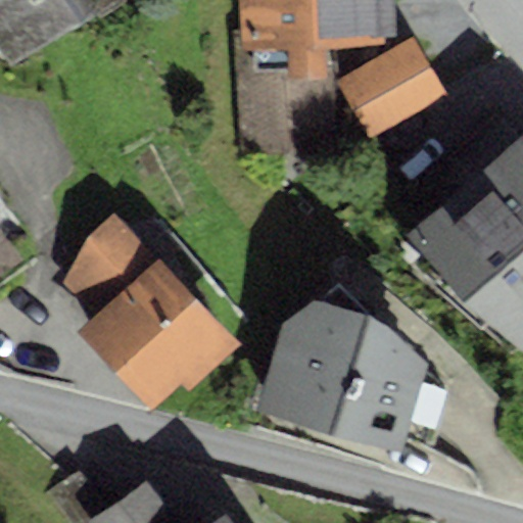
[(0,0),(0,49),(8,62),(123,1),(123,0),(0,0)]
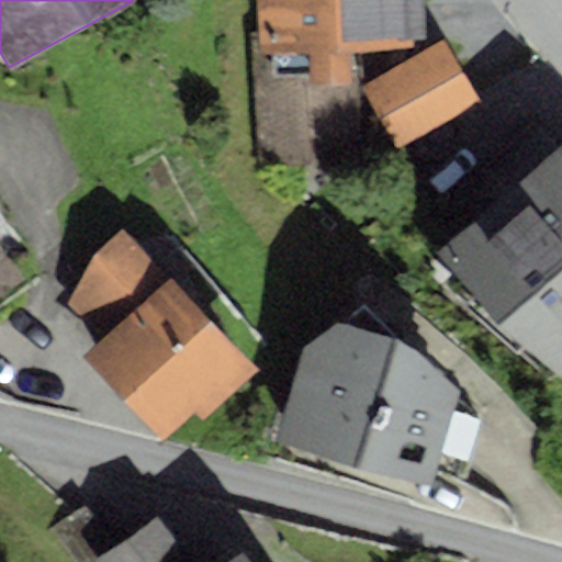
[(422,0),(255,0),(258,55),(250,55),(256,163),(361,157),(355,51),(414,46),(414,38),(425,37),(422,0)]
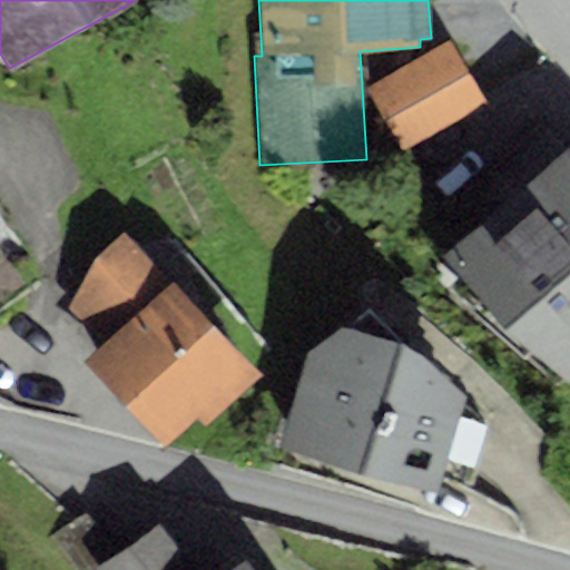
[(449,40),(367,87),(404,150),(485,104),(449,40)]
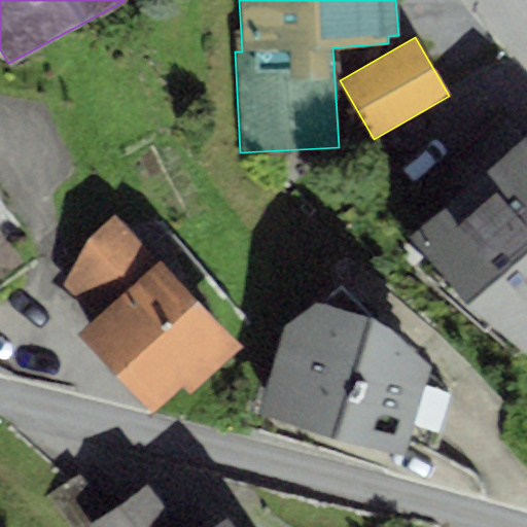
[(526,137),(526,136),(409,237),(465,302),(526,356),(526,137)]
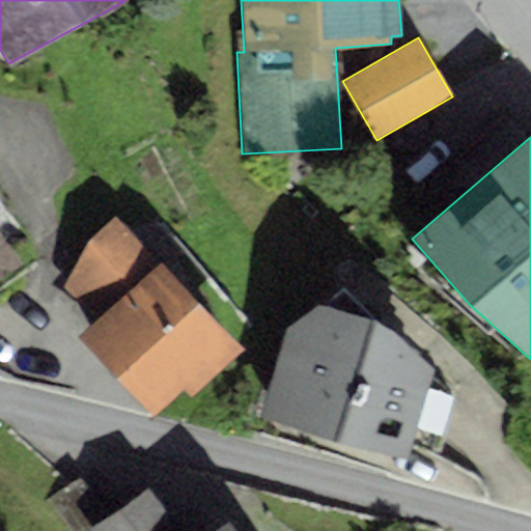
[(87,240),(63,287),(94,319),(76,337),(152,418),(182,391),(190,400),(246,348),(160,256),(158,259),(115,214),(87,240)]
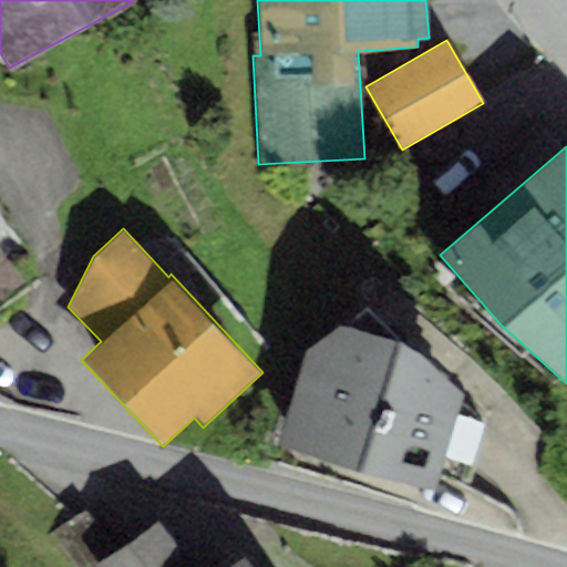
[(0,301),(22,286),(0,253),(0,301)]
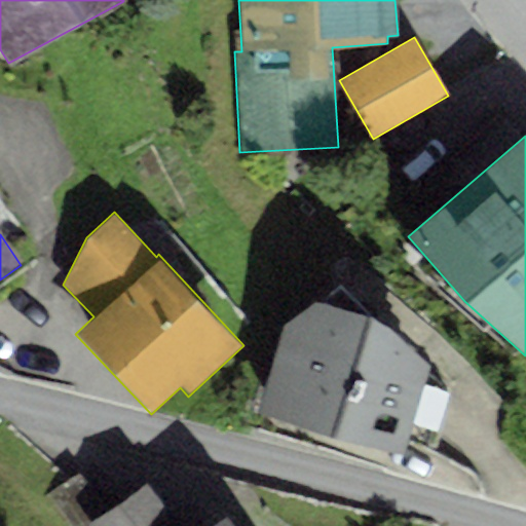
[(284,324),(258,410),(404,452),(429,365),(389,326),(314,301),(284,324)]
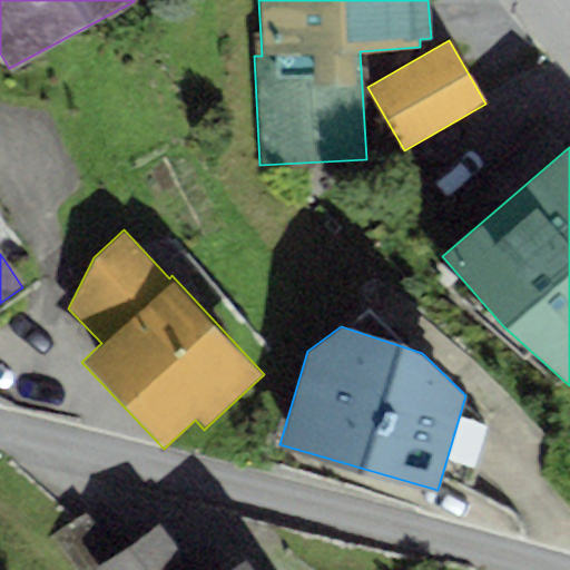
[(95,569),(115,553),(85,511),(49,537),(71,569),(95,569)]
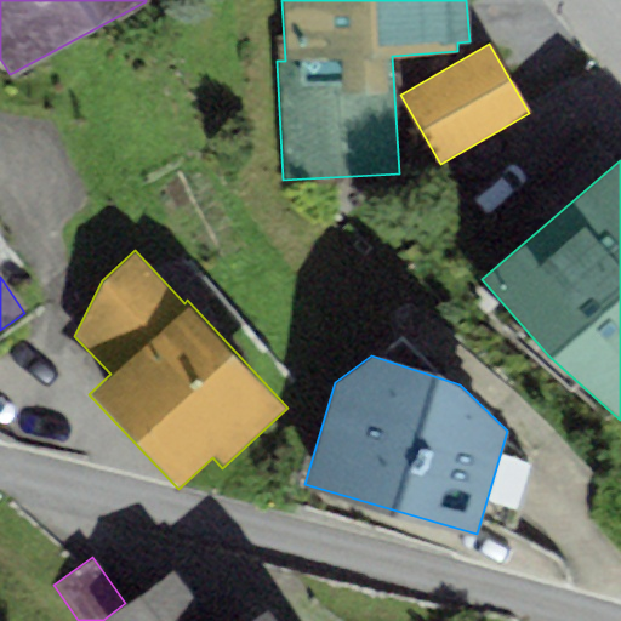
[(243,620),(220,620),(177,564),(125,603),(103,620),(281,620),(268,603),(243,620)]
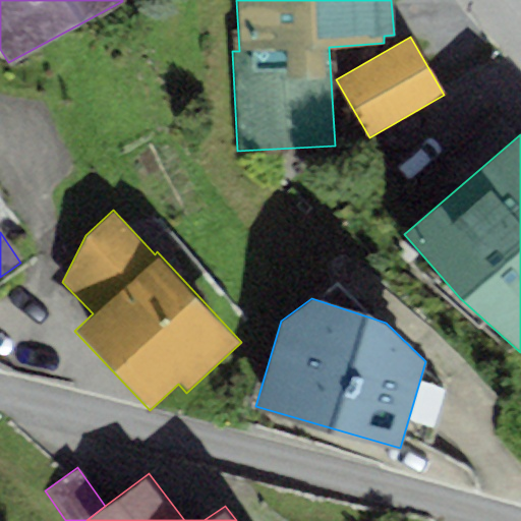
All buildings are outlined.
